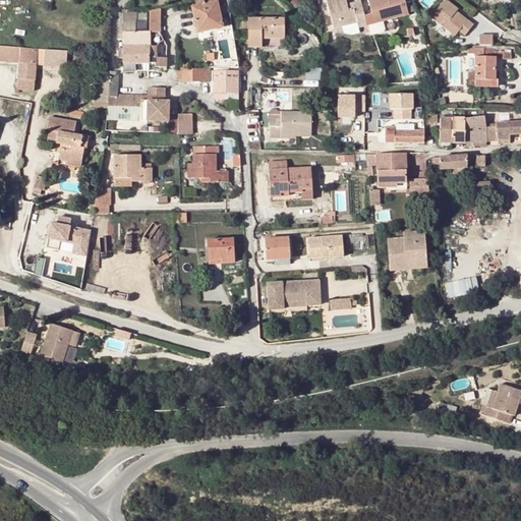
[(326,0),(333,30),(349,25),(357,23),(358,29),(366,26),(361,2),(352,4),(353,10),(348,11),(346,5),(345,0),(326,0)]
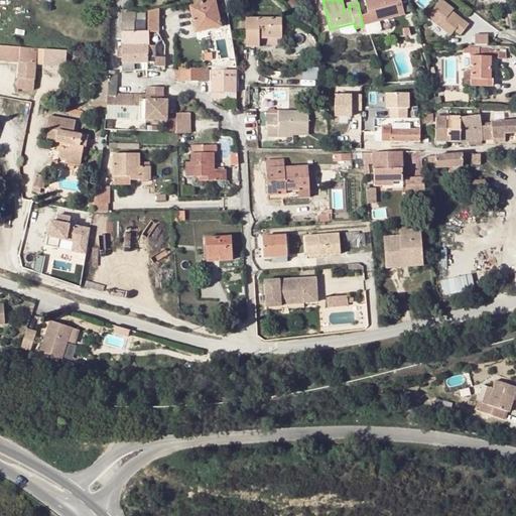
[(364,0),(365,0),(371,24),(406,16),(401,0),(364,0)]
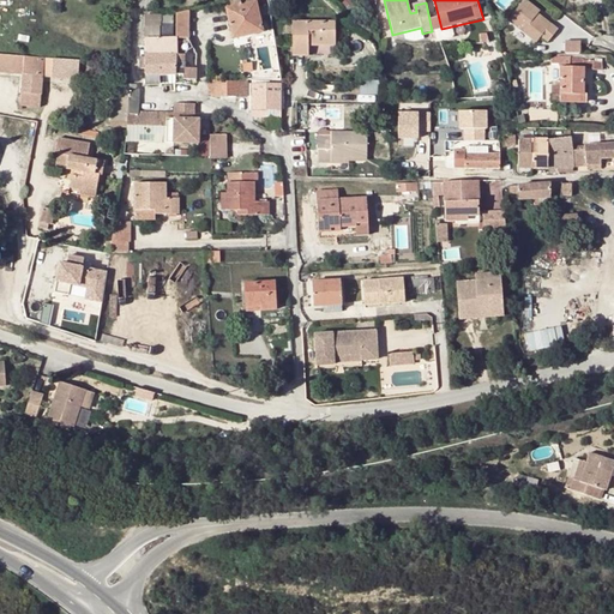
[(547,26),(539,19),(535,17),(537,13),(539,11),(525,0),(509,20),(537,43),(542,37),(548,42),(558,30),(551,24),(547,26)]
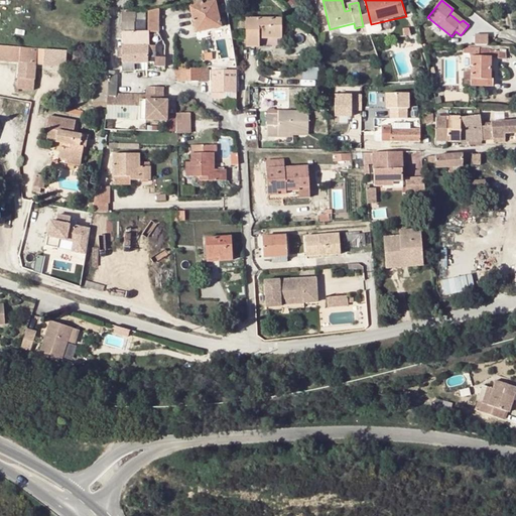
[(190,7),(195,25),(208,22),(210,29),(221,26),(215,1),(190,7)]
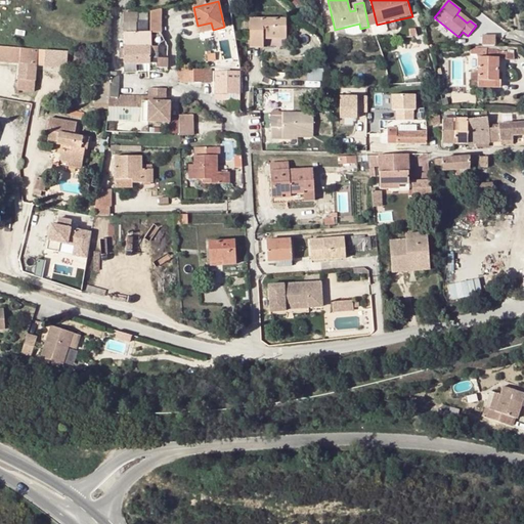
[(161,8),(151,10),(151,33),(160,33),(162,33),(162,8),(161,8)]
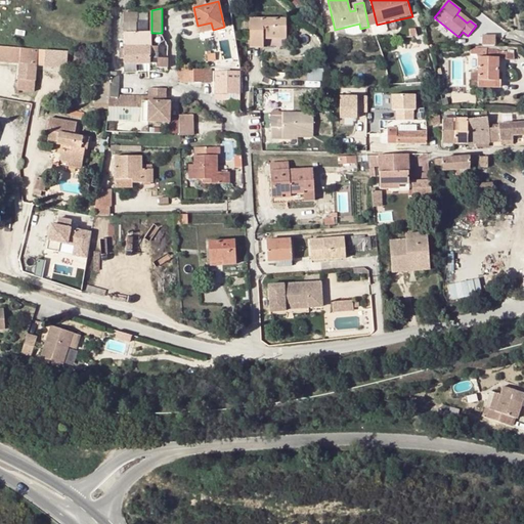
[(124,13),(124,23),(147,23),(147,12),(124,13)]
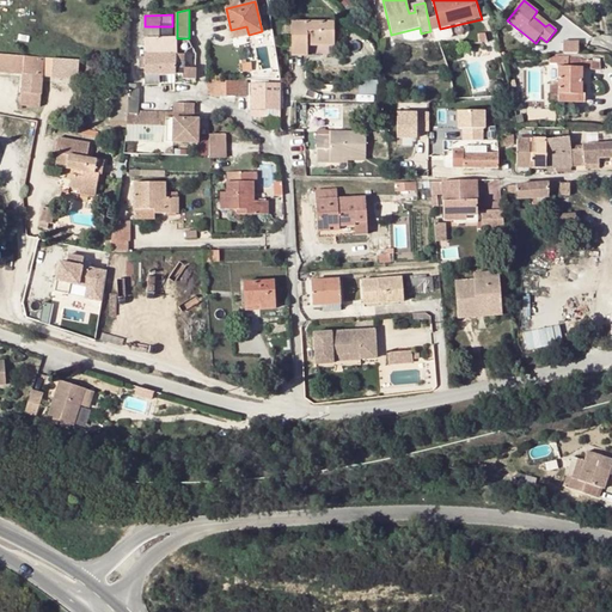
[(334,22),(292,22),(292,51),(307,51),(307,46),(334,46),(334,22)]
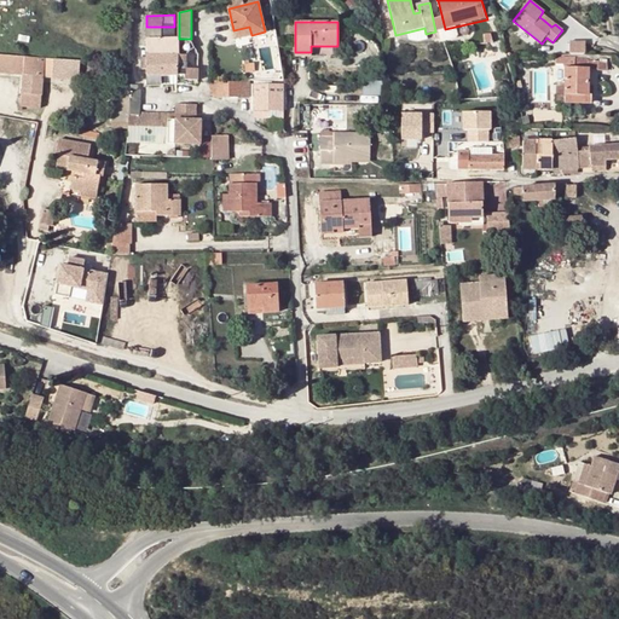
[(174,27),(146,27),(146,40),(160,40),(174,39),(174,27)]
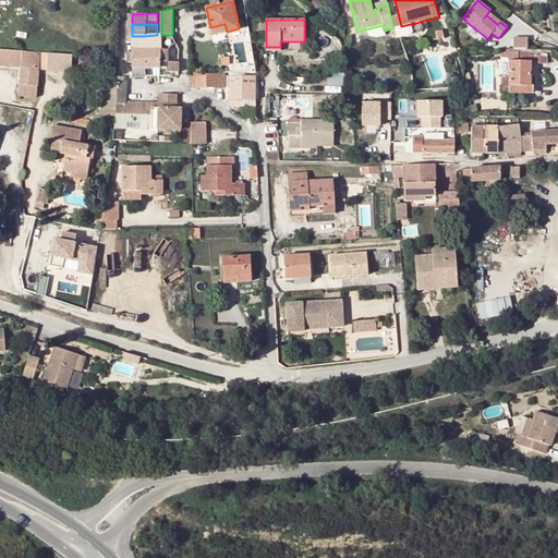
[(213,35),(227,32),(225,24),(210,27),(213,35)]
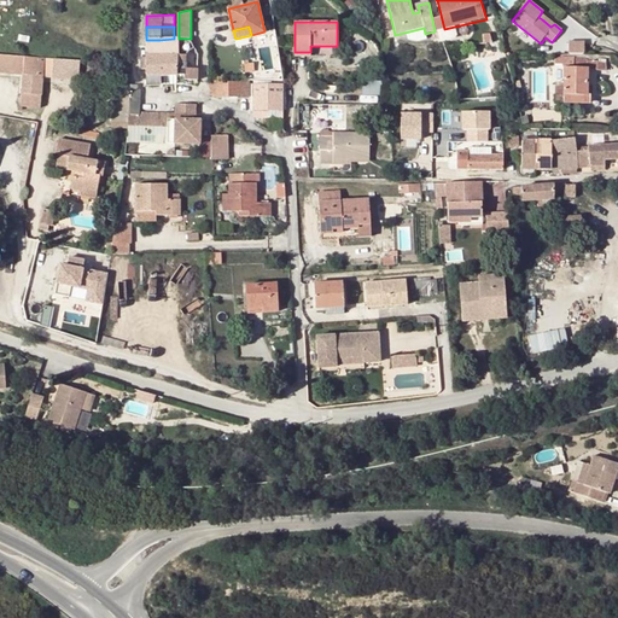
[(188,39),(179,39),(174,39),(159,40),(161,76),(178,76),(186,75),(186,77),(193,77),(193,66),(186,66),(185,52),(193,47),(188,39)]
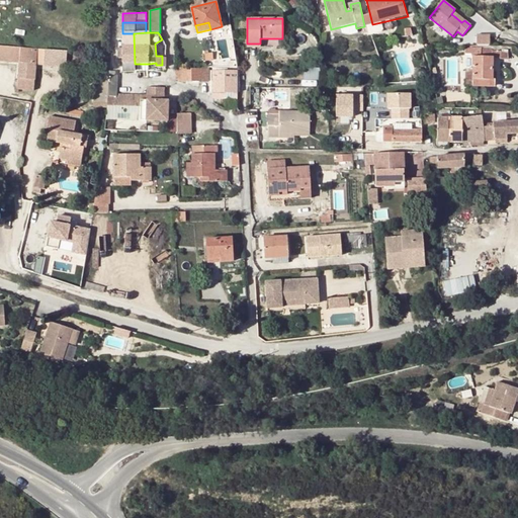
[(135,64),(134,33),(122,33),(122,50),(123,58),(123,64),(135,64)]
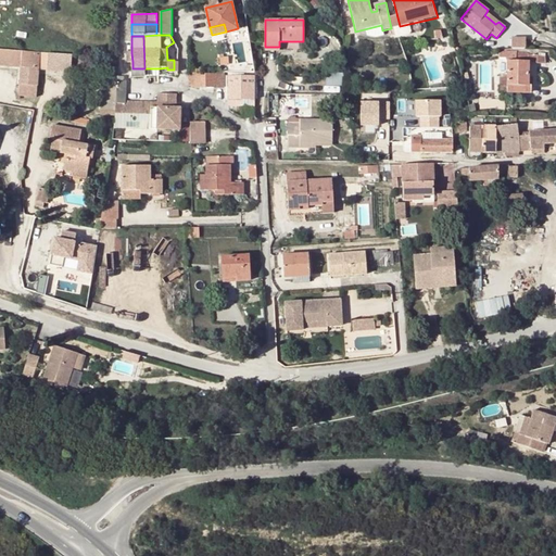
[(526,37),(512,36),(512,47),(526,48),(526,37)]
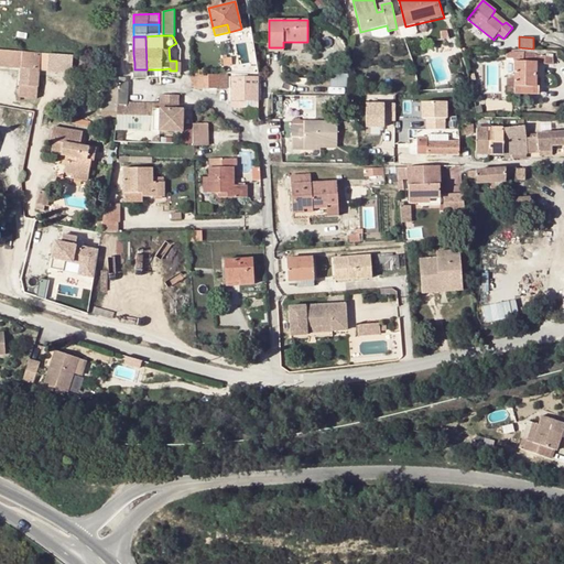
[(2,50),(0,49),(0,66),(21,68),(20,97),(36,98),(38,98),(42,52),(2,50)]
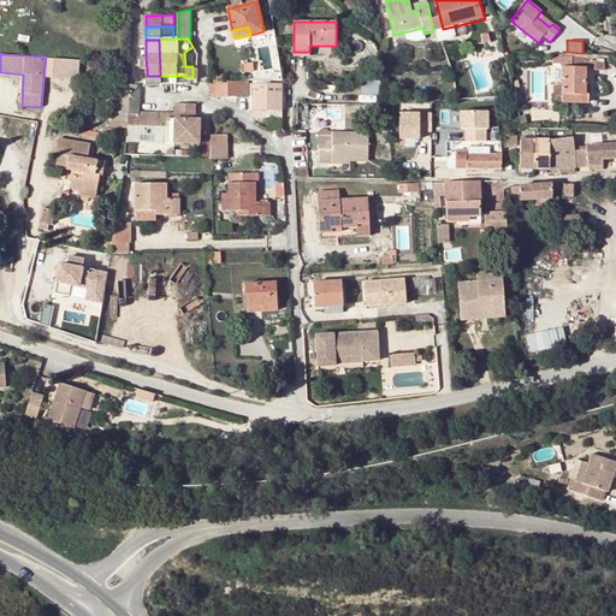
[(585,95),(586,69),(586,59),(572,58),(554,58),(554,64),(562,64),(562,102),(588,102),(588,95),(585,95)]
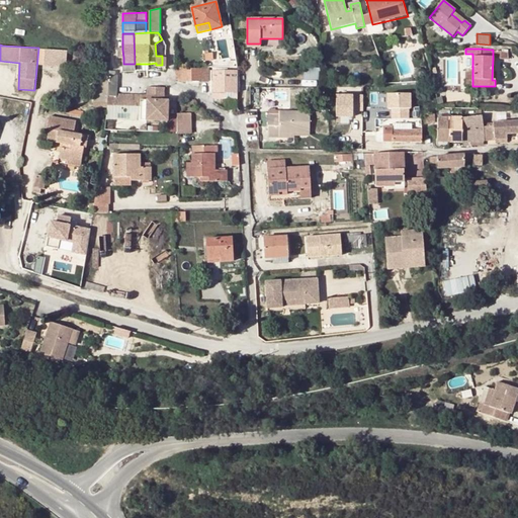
[(135,71),(135,64),(123,64),(123,72),(135,71)]
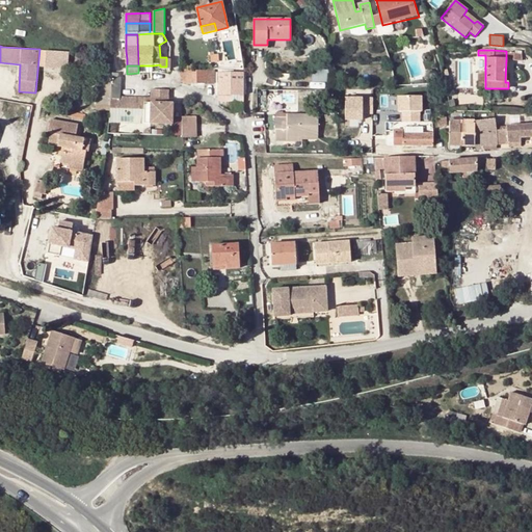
[(233,96),(243,96),(243,70),(234,70),(234,73),(229,73),(230,102),(233,102),(233,96)]
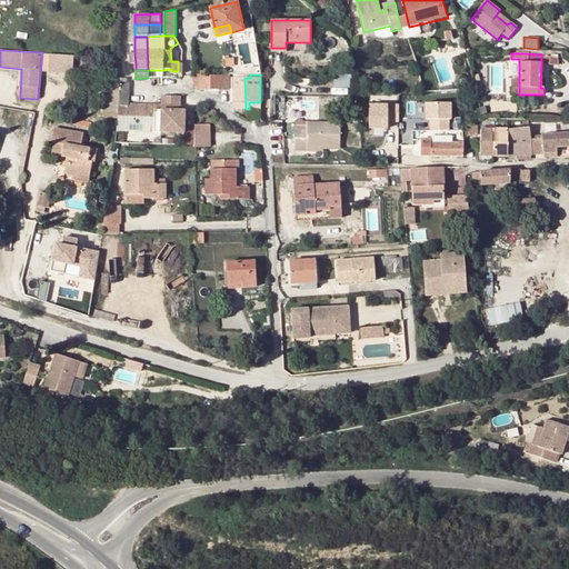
[(203,89),(220,90),(219,76),(193,77),(193,87),(200,89),(203,89)]
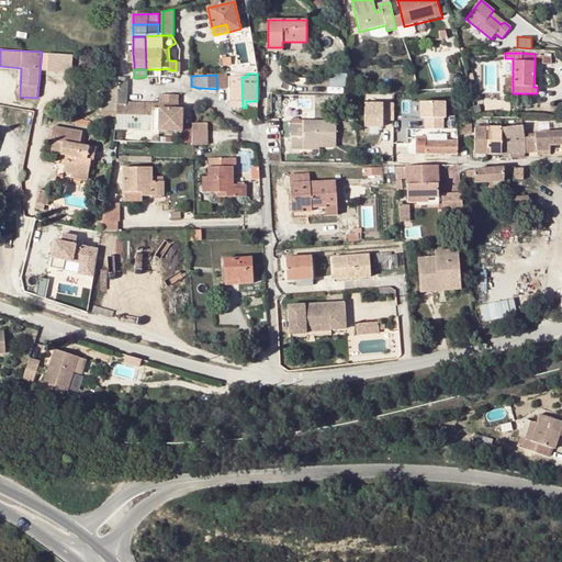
[(216,75),(217,89),(226,90),(225,75),(216,75)]
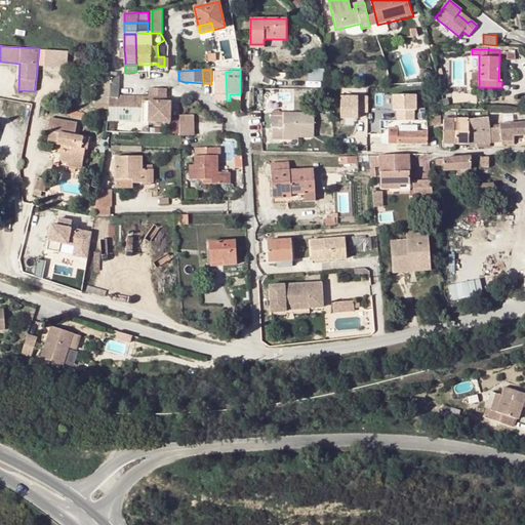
[(309,70),(309,80),(324,81),(324,70),(309,70)]
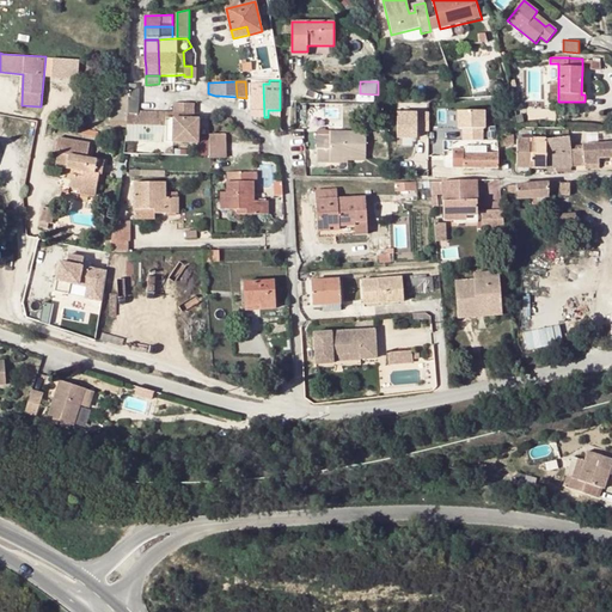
[(135,85),(129,84),(128,84),(128,96),(138,97),(138,89),(135,89),(135,85)]
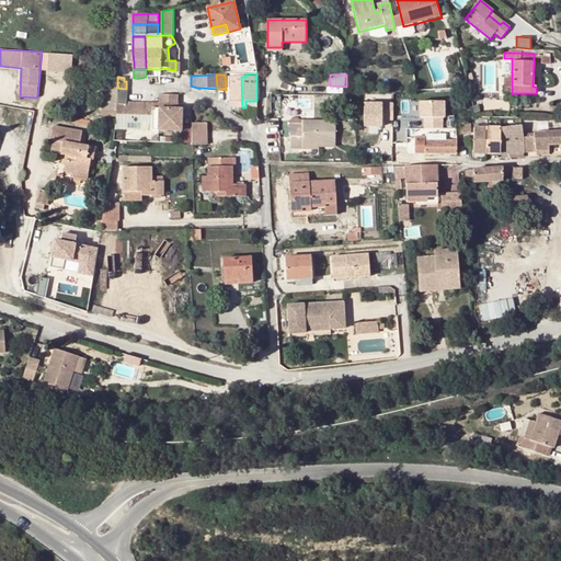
[(230,107),(242,107),(241,77),(230,77),(230,107)]
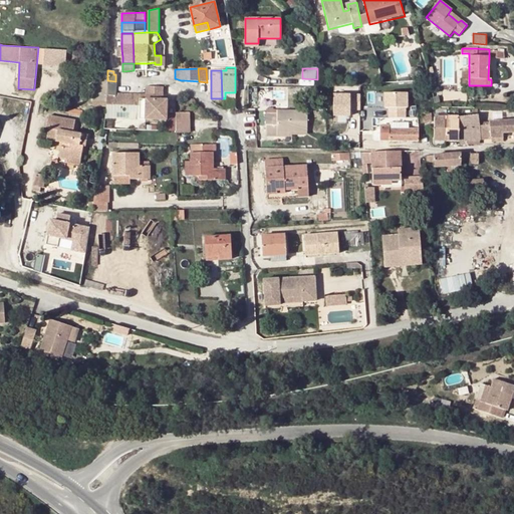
[(146,98),(147,117),(169,117),(168,98),(163,98),(163,87),(146,87),(146,93),(146,98)]
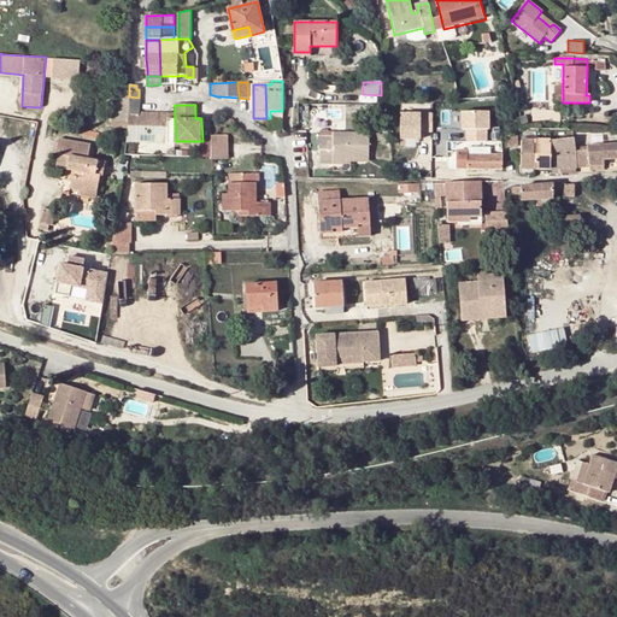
[(175,118),(175,112),(156,111),(150,112),(139,112),(139,115),(128,115),(128,127),(156,127),(169,127),(175,127),(175,118)]
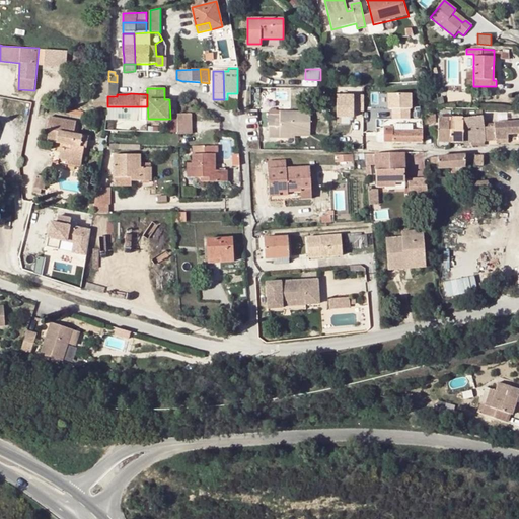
[(388,94),(389,120),(413,119),(412,93),(388,94)]
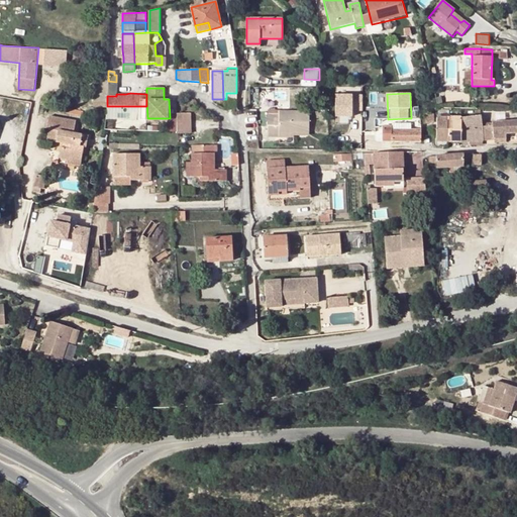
[(177,110),(178,132),(192,132),(191,110),(177,110)]
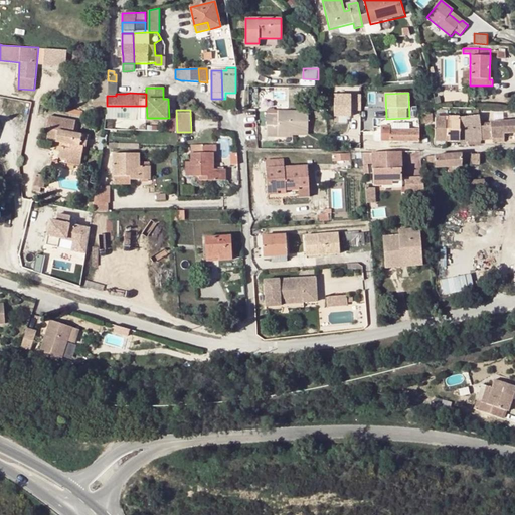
[(269,110),(268,137),(277,137),(277,132),(293,133),(308,133),(309,112),(278,111),(269,110)]
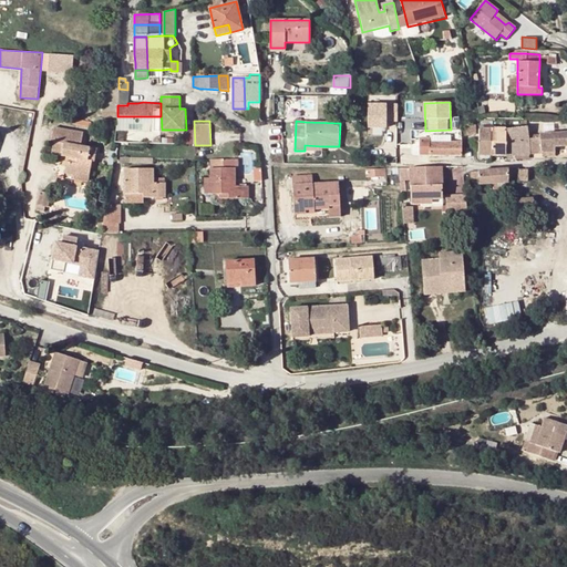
[(477,124),(466,124),(465,134),(476,134),(477,124)]
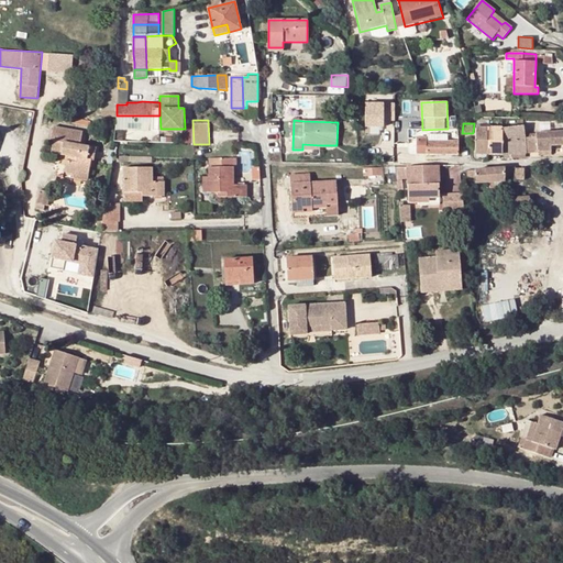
[(109,128),(100,127),(98,135),(107,138),(109,128)]
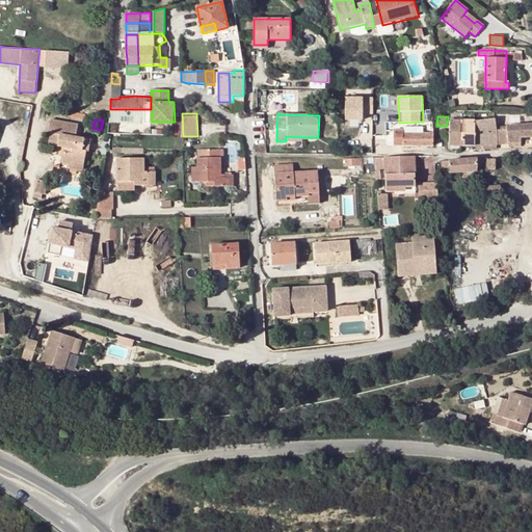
[(495,120),(475,123),(474,147),(484,145),(483,131),(496,131),(495,120)]
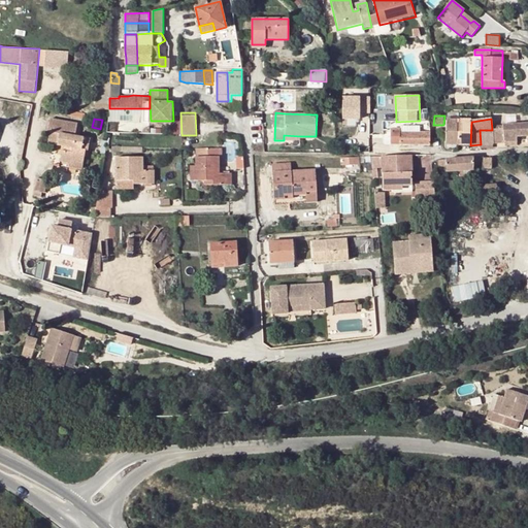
[(75,125),(48,120),(46,132),(48,133),(47,143),(62,146),(66,147),(65,151),(61,150),(59,161),(69,163),(81,165),(84,151),(87,151),(89,139),(74,136),(75,125)]
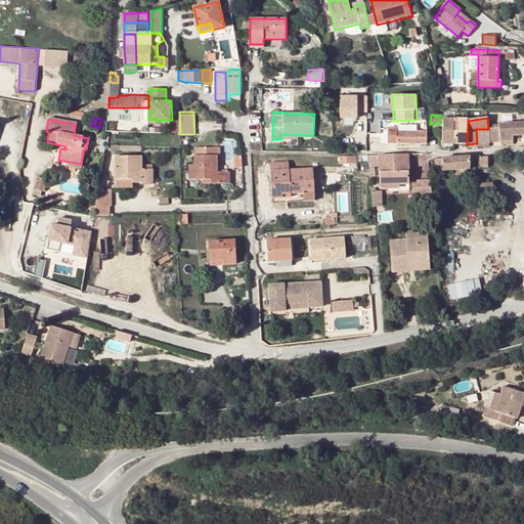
[(443,143),(454,144),(455,121),(444,120),(443,143)]
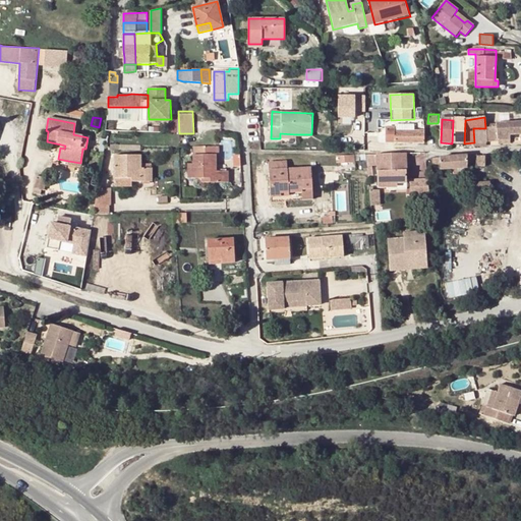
[(452,143),(464,143),(465,120),(453,120),(452,143)]
